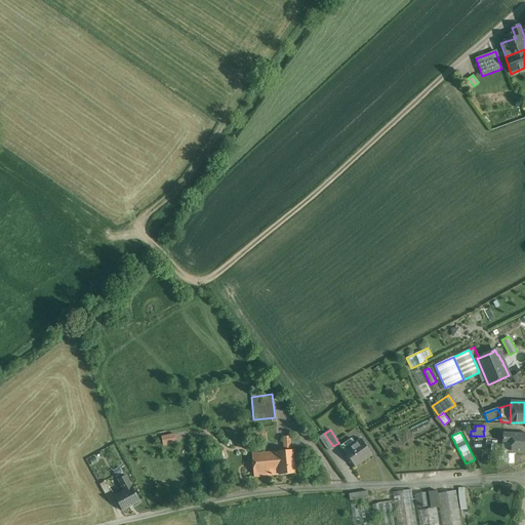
[(511,449),(512,434),(502,433),(501,448),(511,449)]
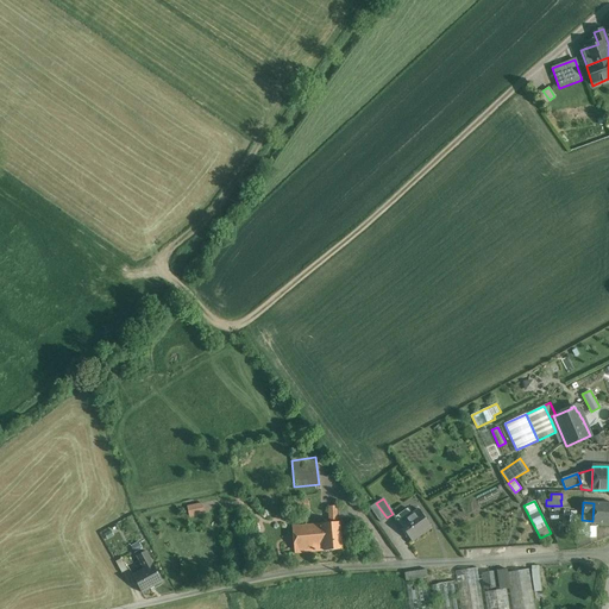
[(205,515),(202,503),(187,507),(189,519),(205,515)]
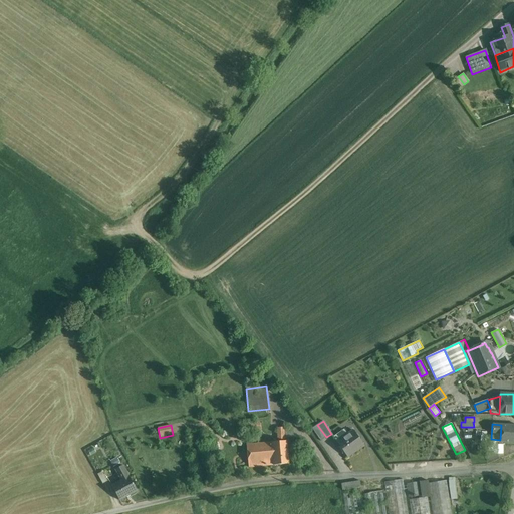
[(326,437),(317,425),(312,428),(320,441),(326,437)]
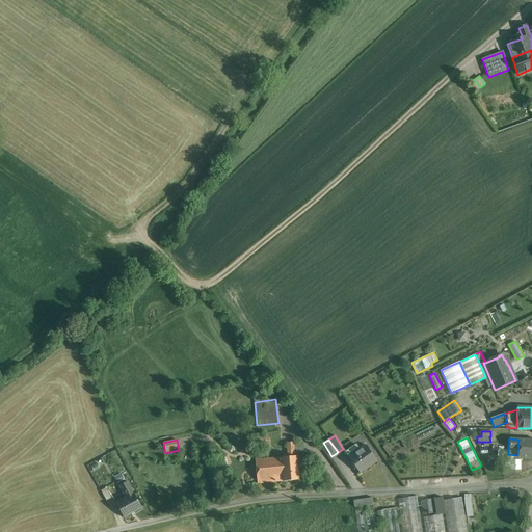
[(531,440),(519,440),(517,455),(517,457),(531,457),(531,440)]
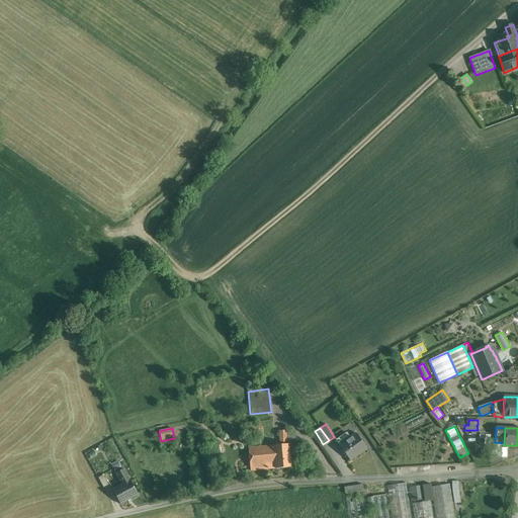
[(356,434),(350,438),(347,432),(336,440),(350,460),(366,448),(356,434)]
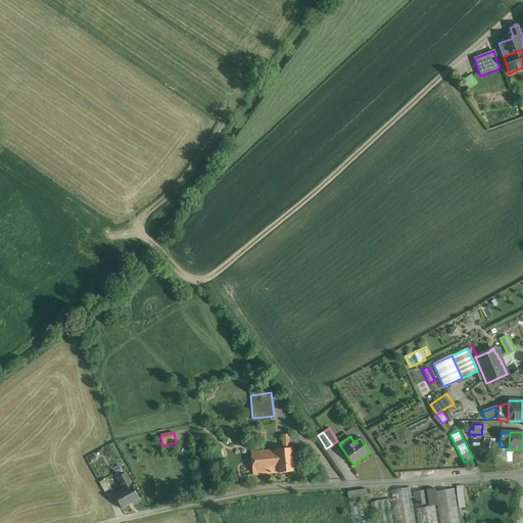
[(291,448),(276,449),(276,450),(278,473),(294,472),(291,448)]
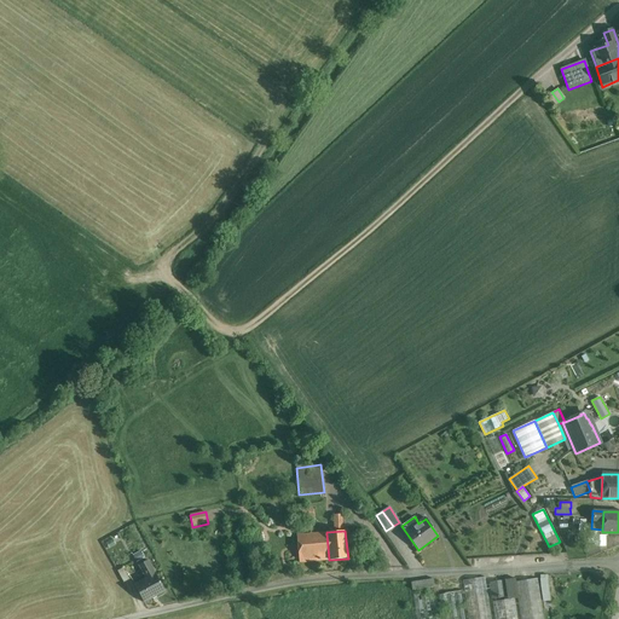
[(327,533),(299,536),(301,562),(329,560),(327,533)]
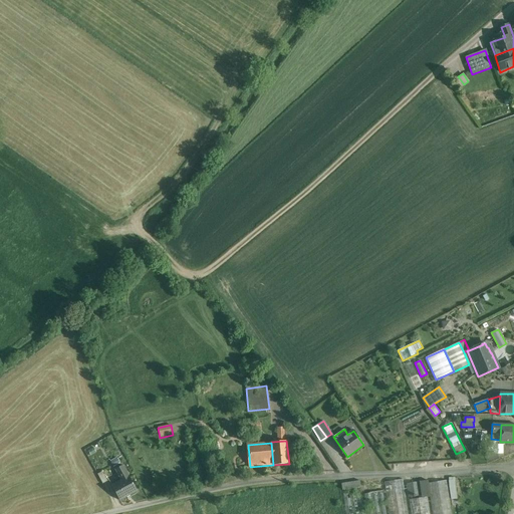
[(494,446),(494,454),(502,454),(503,445),(494,446)]
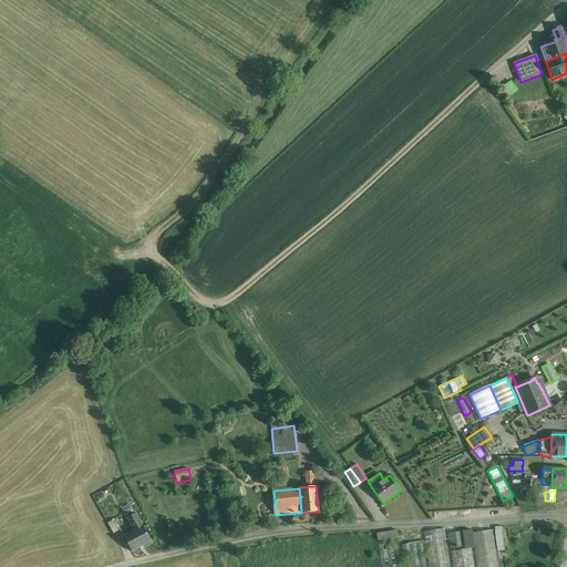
[(125,514),(132,511),(129,505),(122,508),(125,514)]
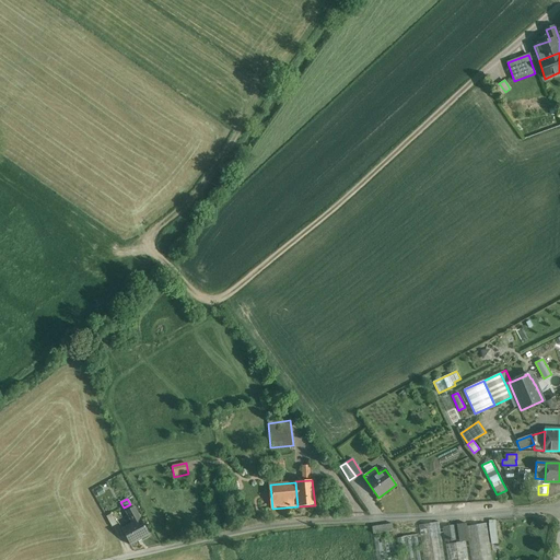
[(132,523),(121,528),(130,545),(149,535),(140,518),(133,506),(126,511),(129,517),(130,517),(132,523)]
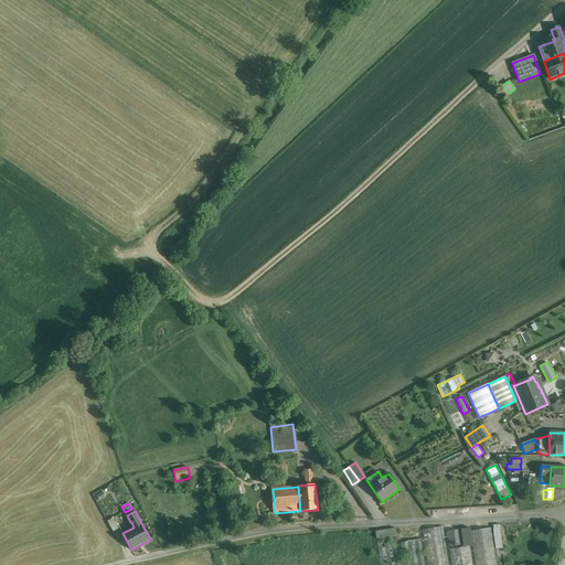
[(118,529),(113,518),(107,521),(113,532),(118,529)]
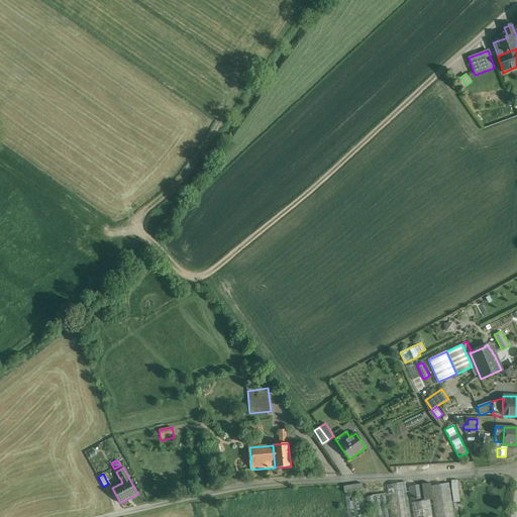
[(410,516),(405,482),(386,485),(391,516),(410,516)]
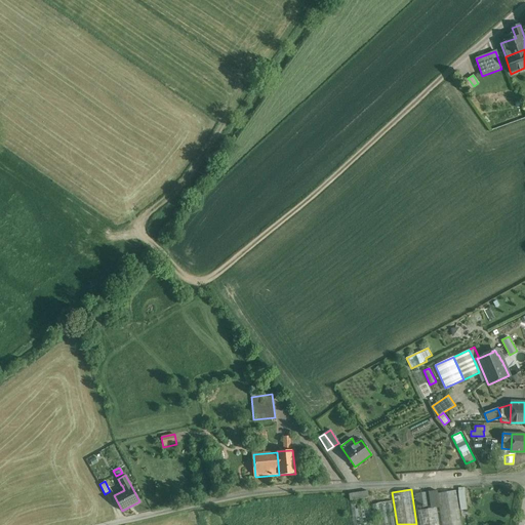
[(436,490),(428,492),(430,507),(431,509),(436,508),(439,507),(437,493),(436,490)]
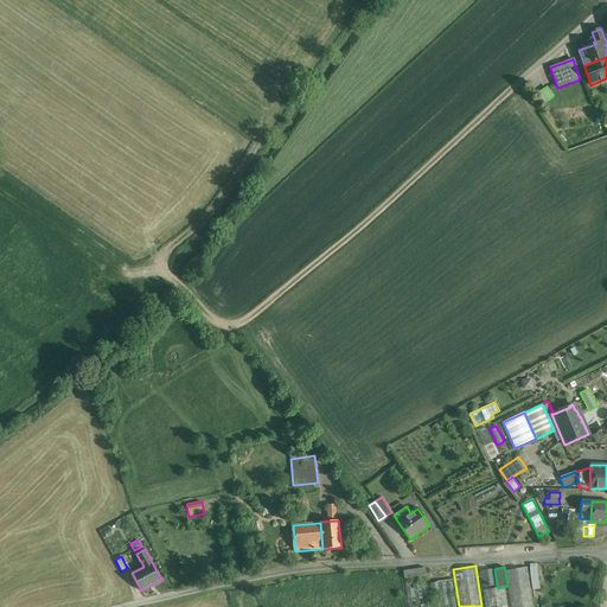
[(532,606),(526,567),(505,570),(508,586),(510,606),(532,606)]
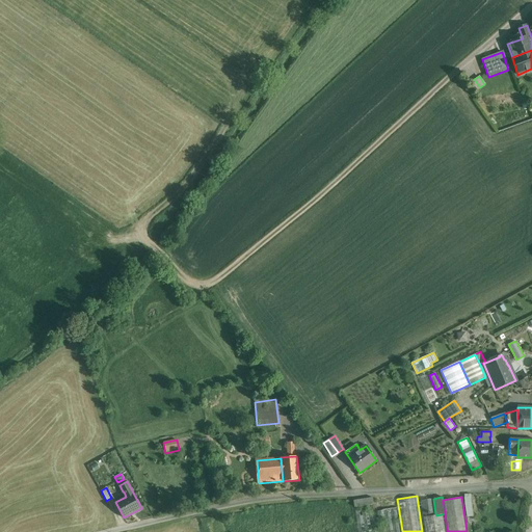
[(372,498),(353,501),(354,507),(373,504),(372,498)]
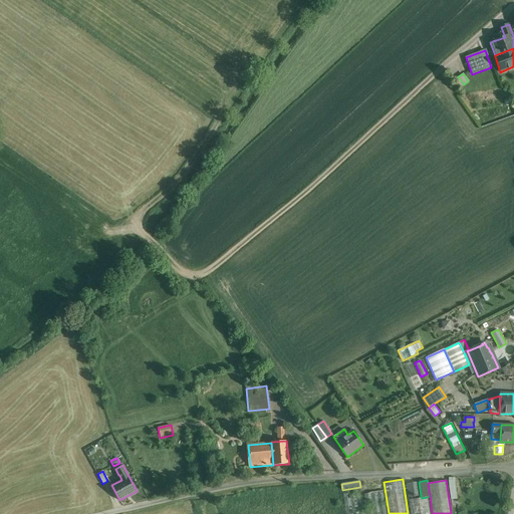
[(419,482),(406,483),(408,498),(421,496),(419,482)]
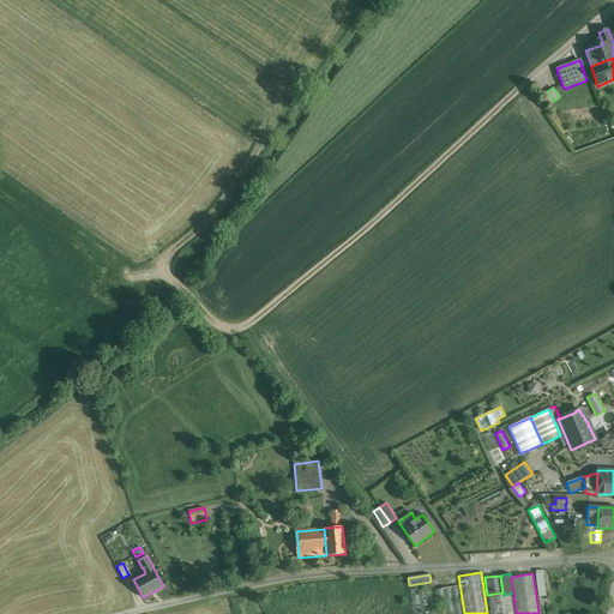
[(435,613),(431,582),(409,585),(413,613),(435,613)]
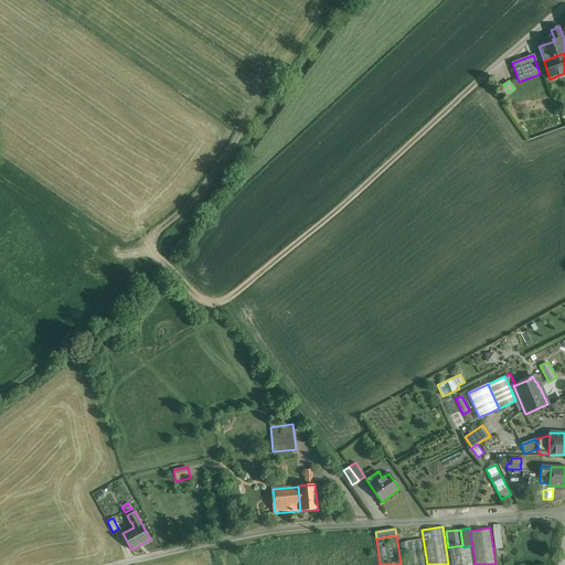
[(405,542),(401,543),(403,564),(424,564),(420,540),(405,542)]
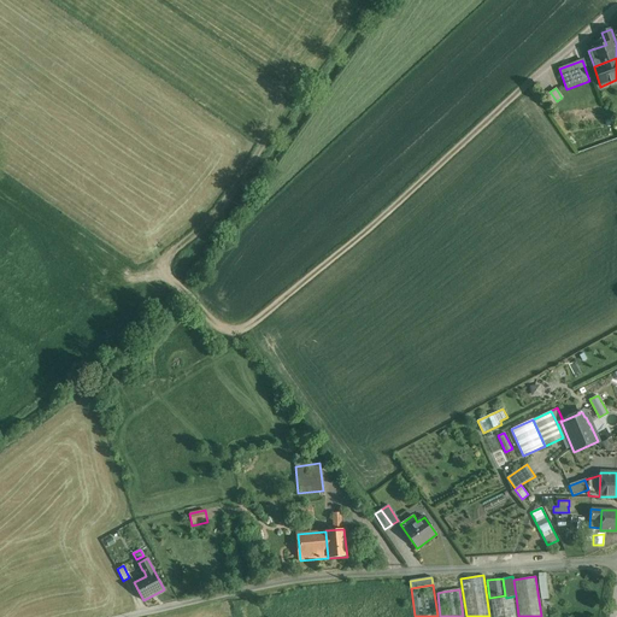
[(506,598),(491,600),(492,616),(516,616),(512,597),(506,598)]
